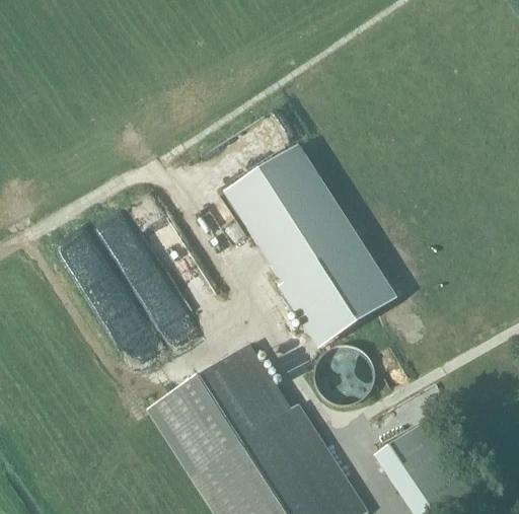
[(397,297),(298,143),(224,190),(284,282),(280,285),(319,347),(397,297)]
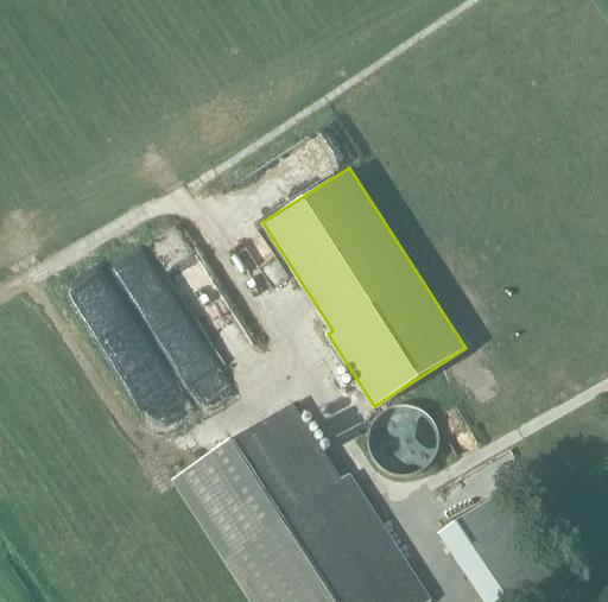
[(349,470),(340,476),(291,401),(176,475),(258,601),(423,601),(431,597),(349,470)]
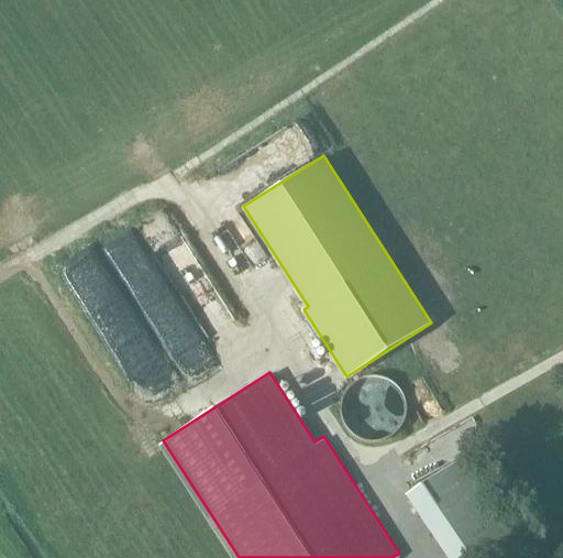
[(405,395),(404,392),(401,389),(398,383),(395,380),(390,378),(386,375),(382,374),(376,373),(372,372),(366,373),(362,375),(356,378),(353,380),(351,382),(346,386),(344,390),(343,393),(341,398),(341,403),(340,407),(341,413),(343,417),(344,420),(348,425),(351,428),(354,431),(359,435),(363,436),(367,437),(373,438),(378,438),(384,437),(387,435),(392,433),(396,429),(398,426),(401,422),(404,418),(405,413),(406,408),(406,404),(406,400),(405,395)]
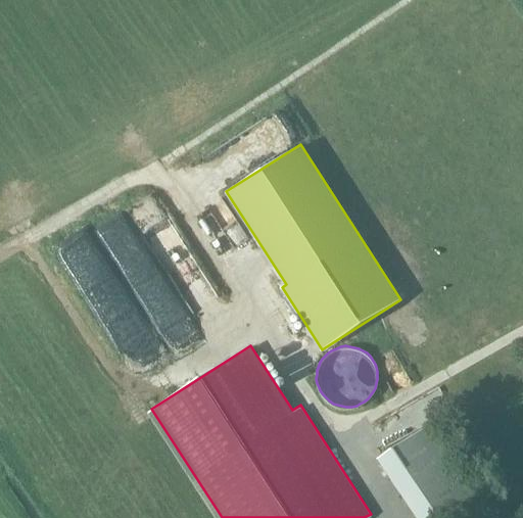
[(389,477),(440,442),(427,423),(377,458),(389,477)]
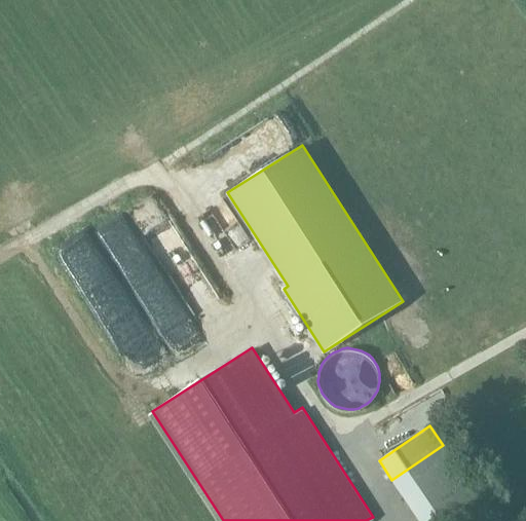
[(419,520),(447,520),(480,498),(443,445),(391,480),(419,520)]
